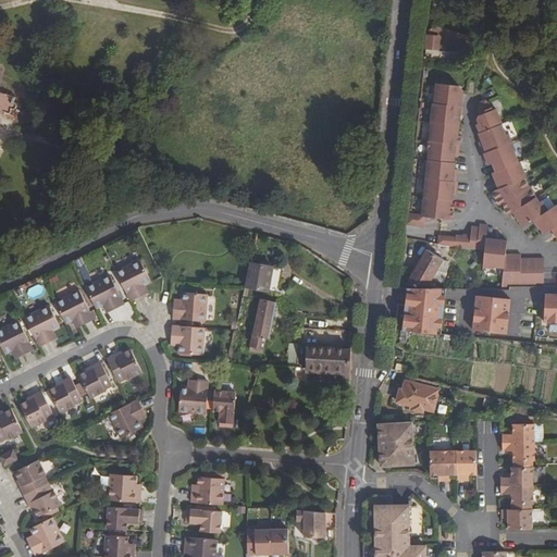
[(437,26),(429,32),(426,48),(435,49),(436,36),(442,38),(445,28),(437,26)]
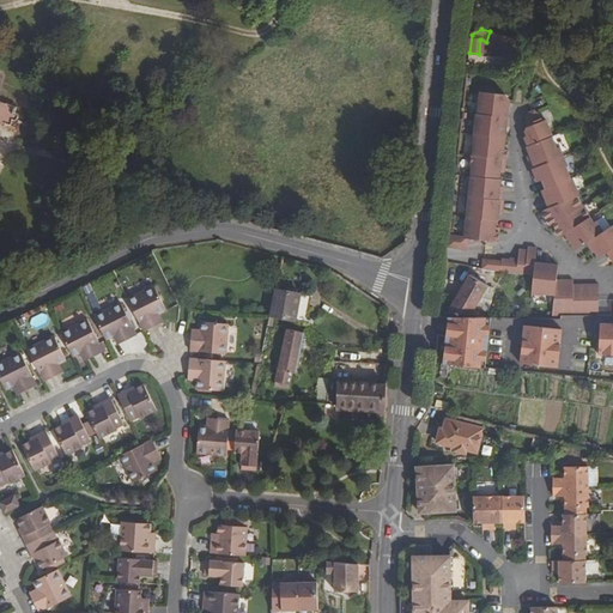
[(462,237),(449,236),(448,248),(467,250),(467,240),(498,243),(499,229),(496,229),(497,223),(498,223),(498,216),(502,216),(504,188),(499,188),(501,181),(499,181),(499,174),(504,174),(505,161),(507,161),(508,151),(505,151),(507,146),(504,146),(507,128),(508,128),(509,119),(507,119),(509,101),(505,96),(495,95),(495,92),(492,89),(484,87),(479,90),(477,115),(475,115),(469,167),(471,167),(469,187),(467,187),(465,207),(467,207),(465,229),(463,229),(462,237)]
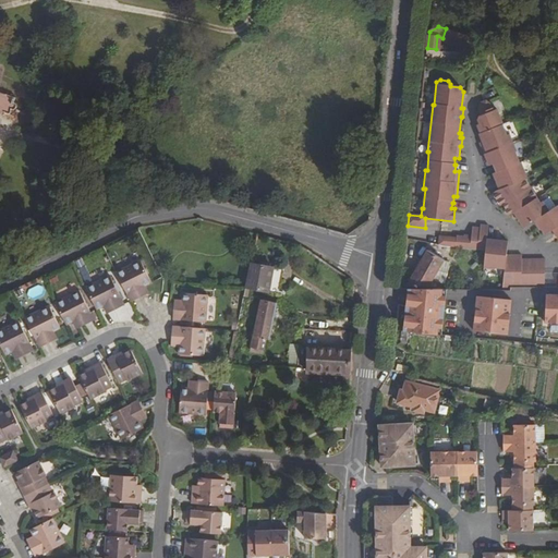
[(557,207),(557,206),(549,211),(543,202),(540,204),(525,180),(528,179),(521,162),(519,164),(514,153),(517,153),(509,135),(507,136),(496,110),(493,111),(490,106),(485,101),(480,104),(478,110),(481,116),(478,117),(477,120),(480,124),(477,125),(481,134),(480,134),(483,143),(480,144),(489,167),(493,165),(496,173),(493,174),(499,191),(493,194),(500,206),(502,205),(510,216),(514,214),(524,228),(535,221),(541,230),(542,229),(545,235),(553,230),(557,238),(557,207)]
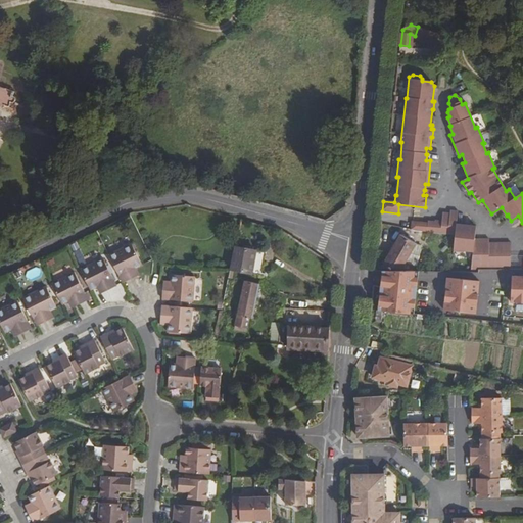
[(480,269),(511,270),(511,256),(511,243),(489,244),(489,240),(475,240),(476,227),(457,226),(458,212),(450,211),(450,215),(443,214),(442,222),(435,221),(435,223),(428,222),(428,224),(413,223),(412,231),(435,235),(456,236),(452,272),(479,274),(480,269)]
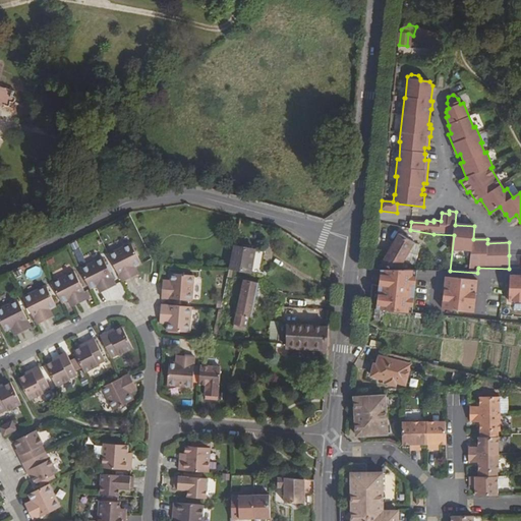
[(425,270),(429,247),(415,243),(399,234),(380,269),(425,270)]
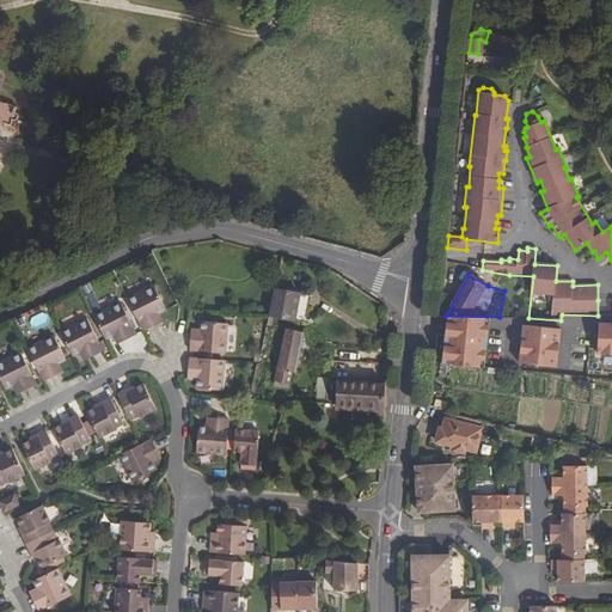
[(152,285),(126,298),(141,331),(153,325),(151,319),(159,314),(165,312),(152,285)]
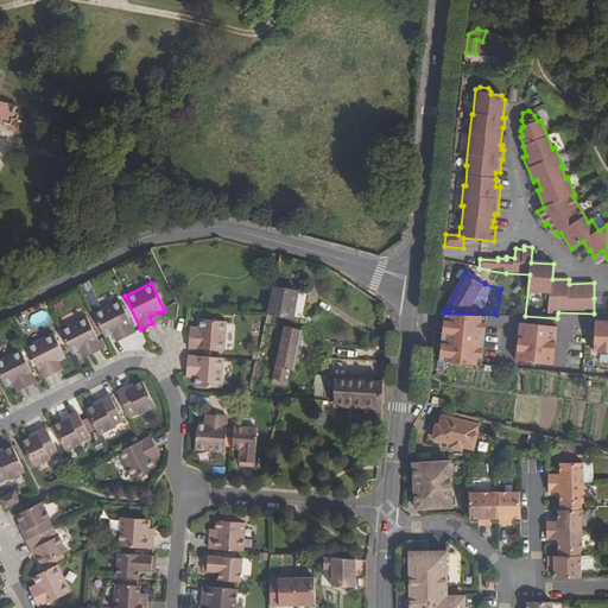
[(309,295),(279,289),(272,287),(267,314),(304,321),(304,317),(309,295)]
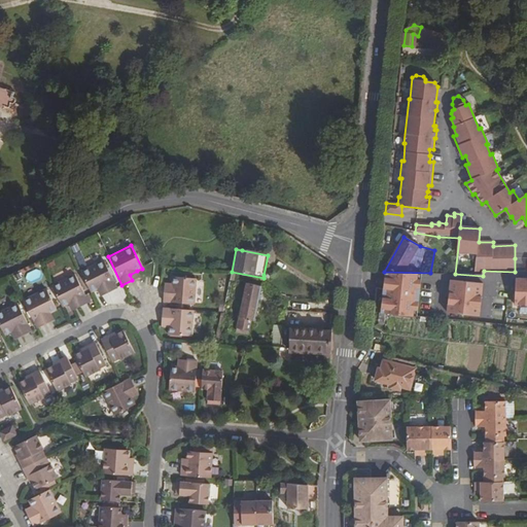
[(526,258),(515,258),(515,272),(526,271),(526,258)]
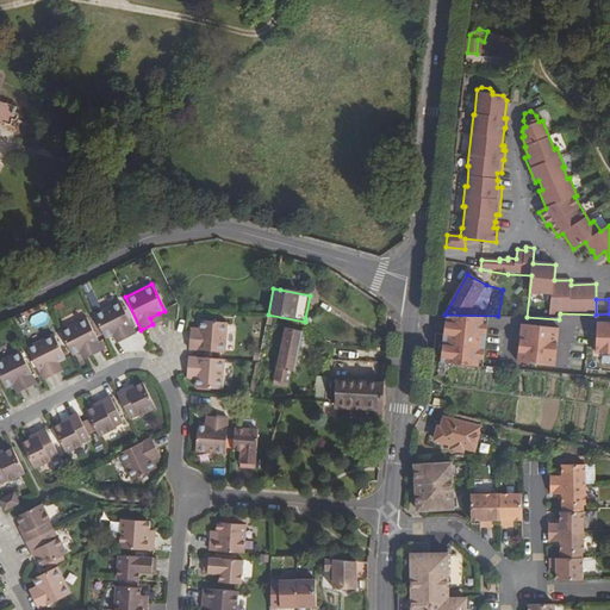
[(118,300),(92,313),(105,340),(111,337),(119,332),(123,340),(135,334),(118,300)]
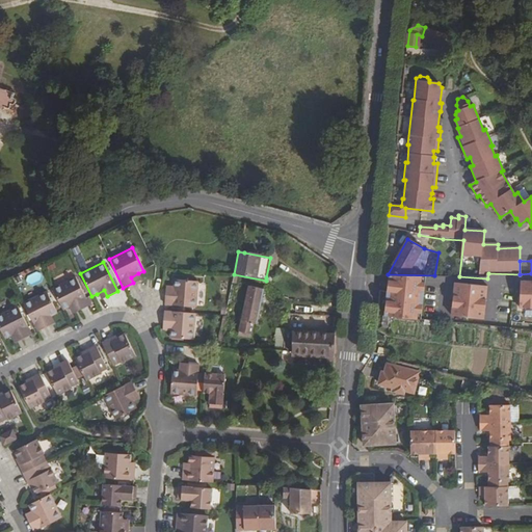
[(131,277),(133,283),(140,278),(138,273),(131,277)]
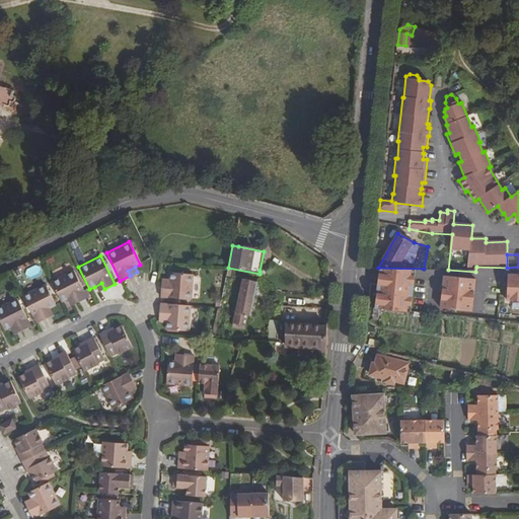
[(73,297),(76,302),(86,298),(72,270),(50,281),(61,303),(67,300),(73,297)]
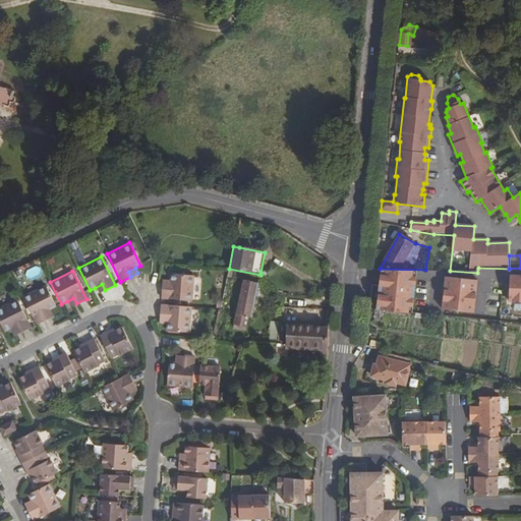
[(416,282),(417,272),(382,271),(380,282),(416,282)]
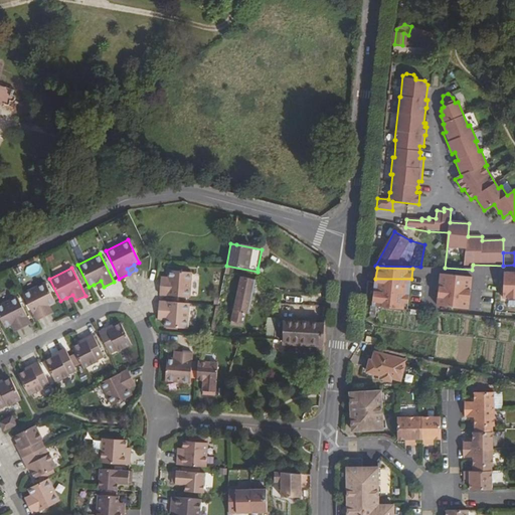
[(168,272),(167,278),(167,285),(161,285),(160,296),(190,298),(192,274),(168,272)]
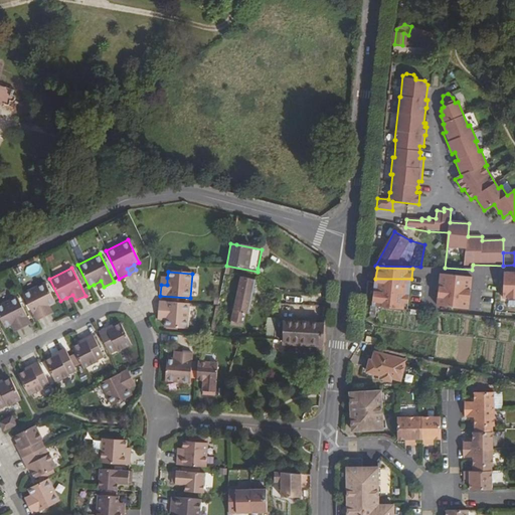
[(504,299),(514,300),(514,273),(506,273),(504,299)]
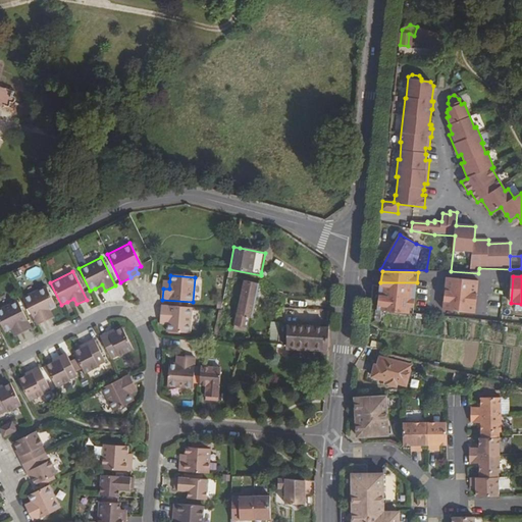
[(446,278),(442,311),(475,314),(478,282),(446,278)]
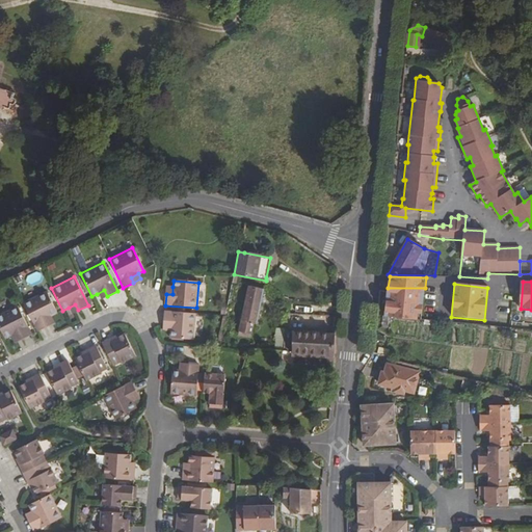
[(264,290),(247,287),(239,330),(251,334),(254,324),(257,324),(264,290)]
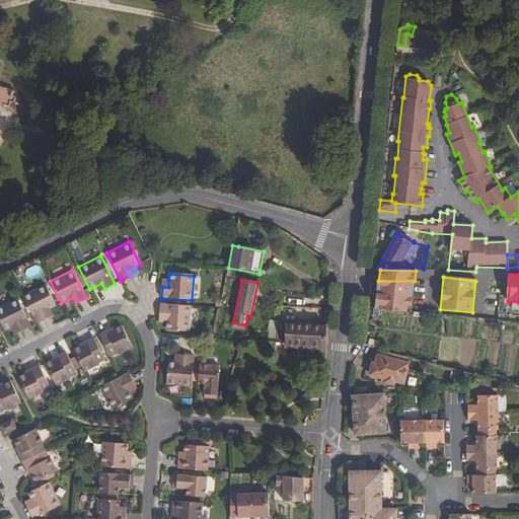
[(378,281),(375,309),(381,310),(411,313),(415,281),(378,281)]
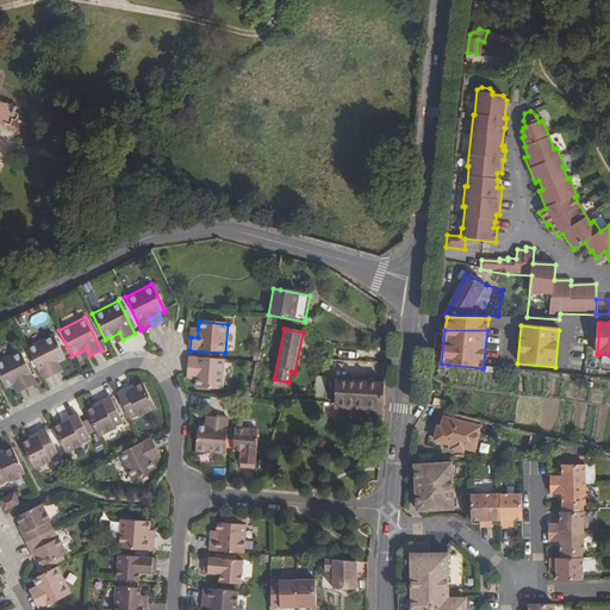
[(119,332),(111,337),(114,343),(123,340),(119,332)]
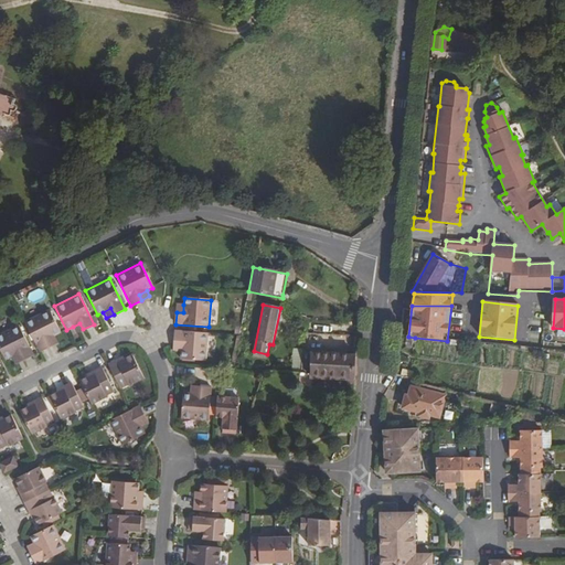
[(48,340),(54,337),(60,333),(49,309),(23,321),(39,352),(51,345),(48,340)]
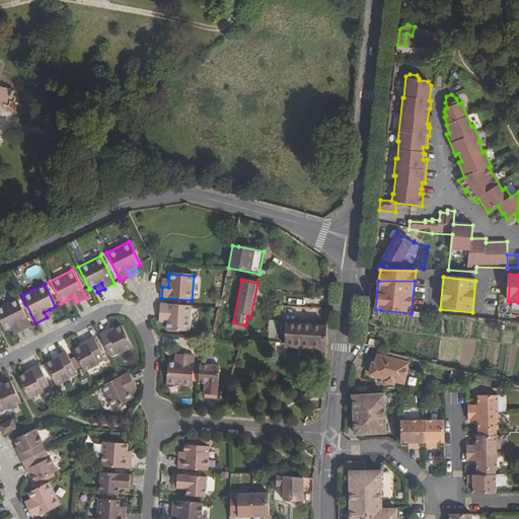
[(16,297),(0,305),(0,321),(5,331),(10,328),(17,325),(20,330),(29,326),(16,297)]
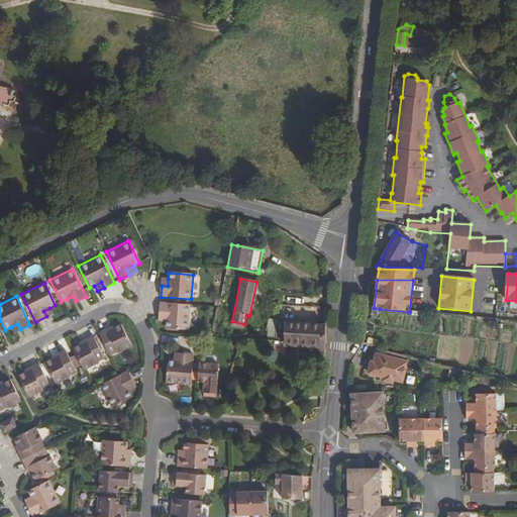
[(73,296),(67,299),(69,305),(76,301),(73,296)]
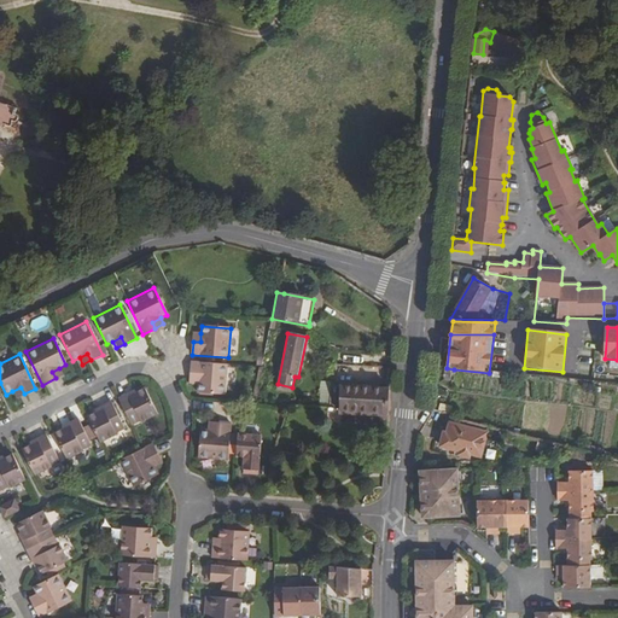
[(191,363),(190,377),(197,378),(196,386),(196,394),(225,396),(226,391),(227,371),(227,366),(191,363)]
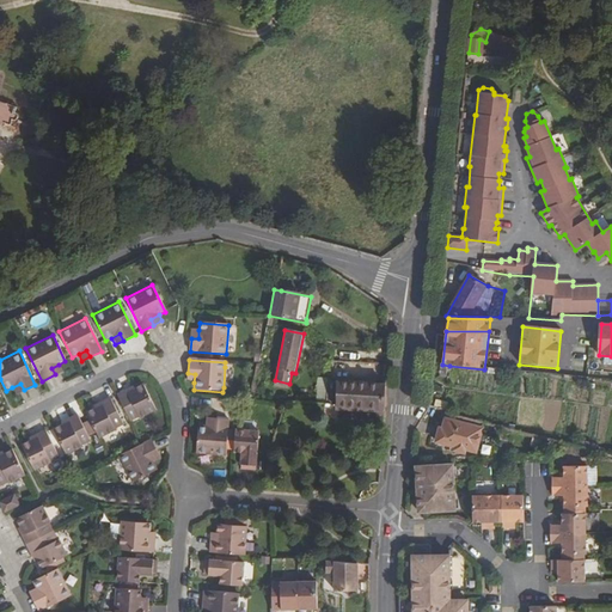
[(51,368),(55,374),(62,371),(59,365),(51,368)]
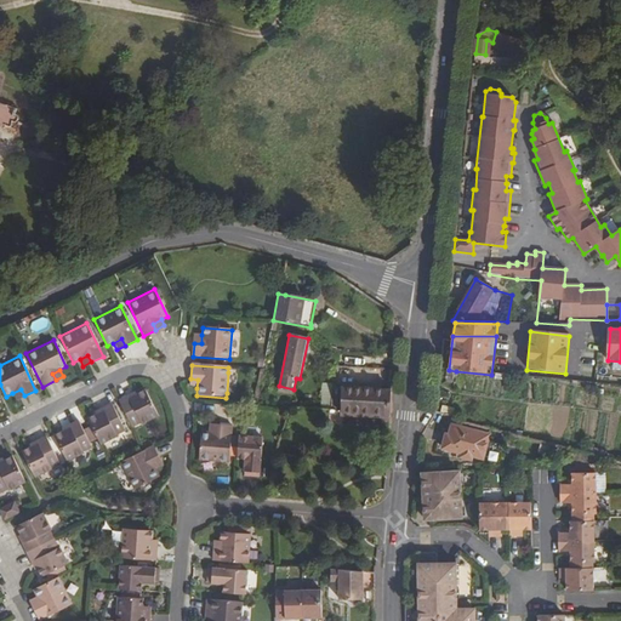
[(455,383),(456,371),(449,370),(446,370),(446,383),(455,383)]
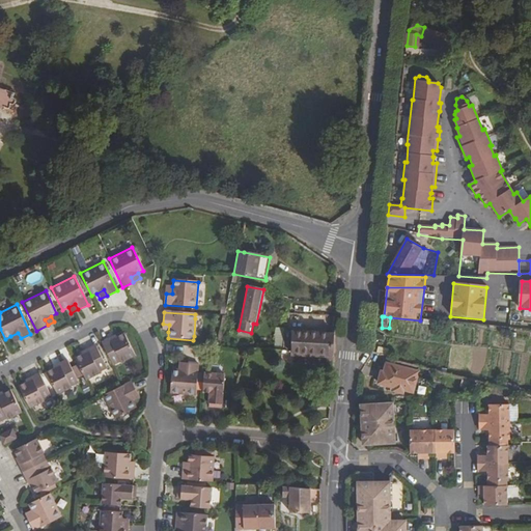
[(283,351),(282,351),(281,364),(294,364),(295,357),(333,359),(333,356),(291,354),(291,333),(284,332),(283,351)]
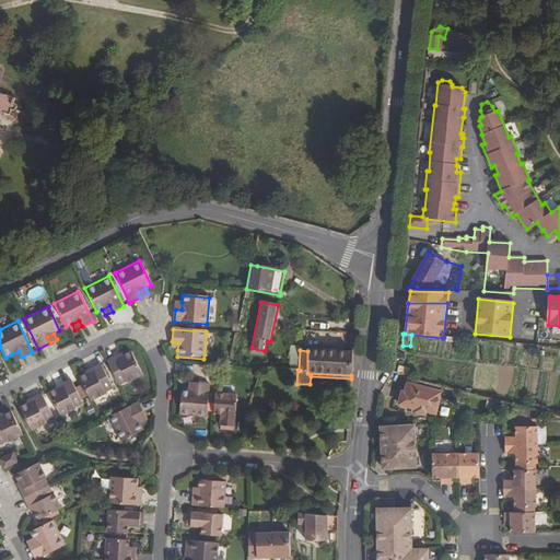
[(14,361),(22,357),(19,351),(11,354),(14,361)]
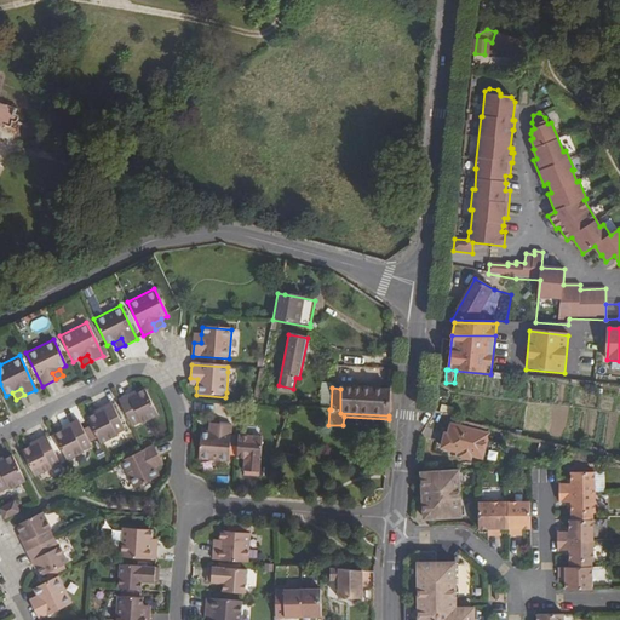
[(391,391),(340,389),(340,413),(389,415),(391,391)]
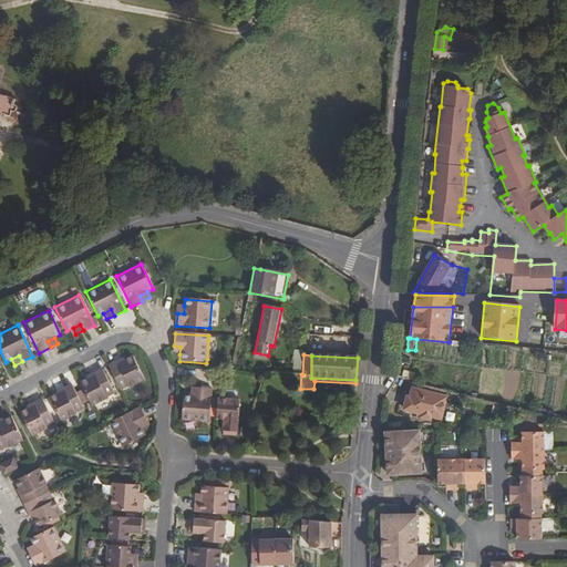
[(132,359),(124,362),(124,364),(120,367),(117,363),(107,368),(120,391),(126,388),(127,390),(143,382),(132,359)]
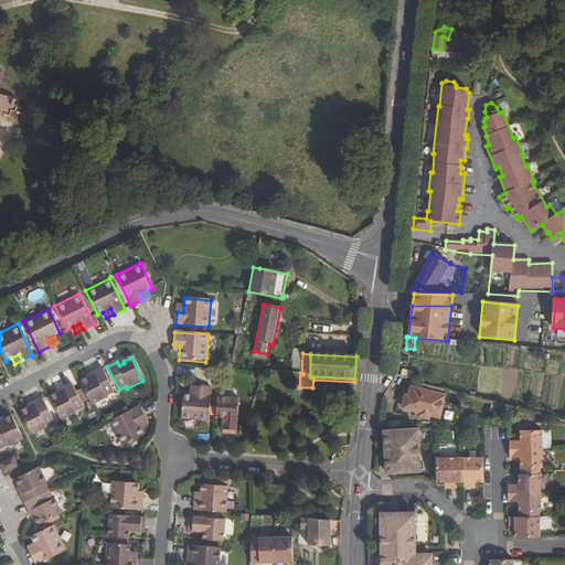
[(102,370),(94,374),(95,377),(91,380),(91,377),(89,379),(80,383),(91,406),(107,398),(106,397),(113,394),(102,370)]
